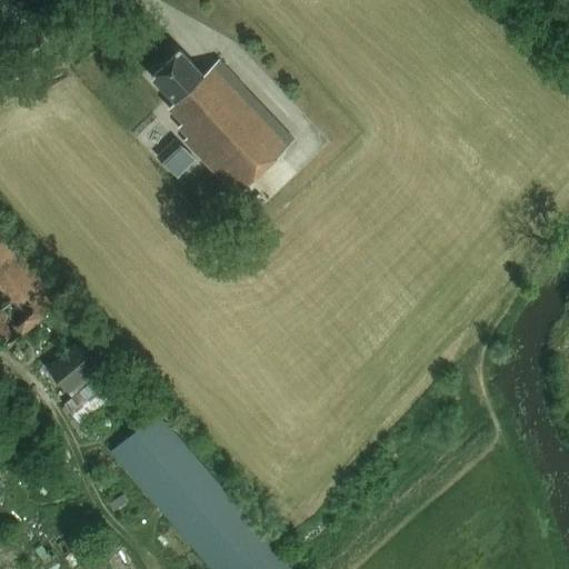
[(235,199),(291,145),(215,65),(200,78),(176,53),(149,78),(175,105),(168,110),(182,126),(177,130),(186,139),(181,143),(235,199)]
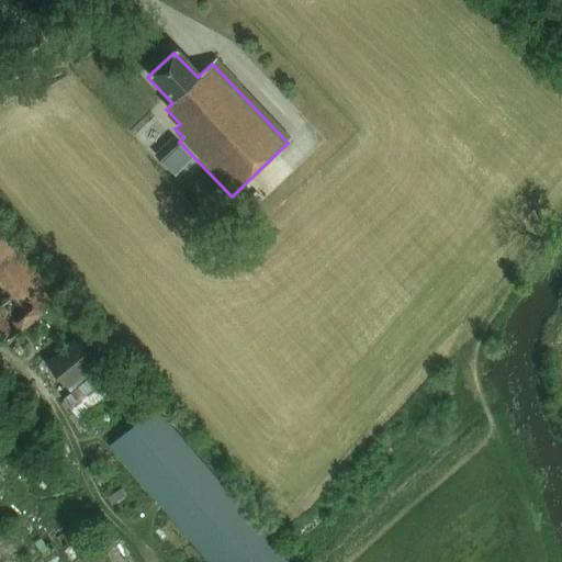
[(170,158),(181,146),(171,135),(159,146),(170,158)]
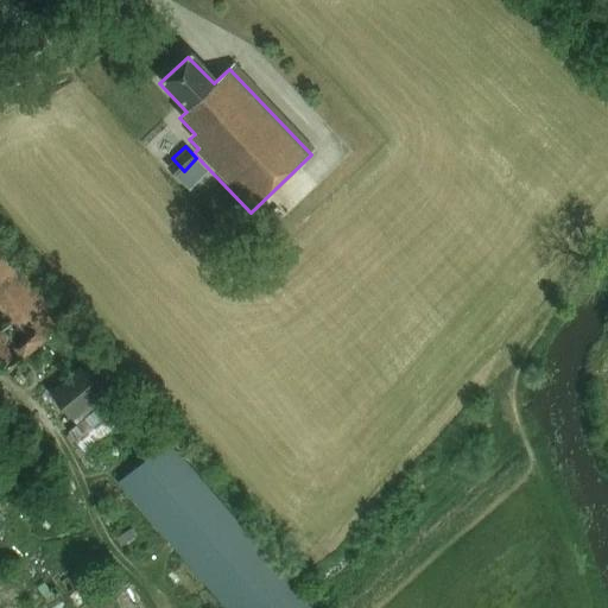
[(0,368),(4,373),(62,322),(0,251),(0,368)]
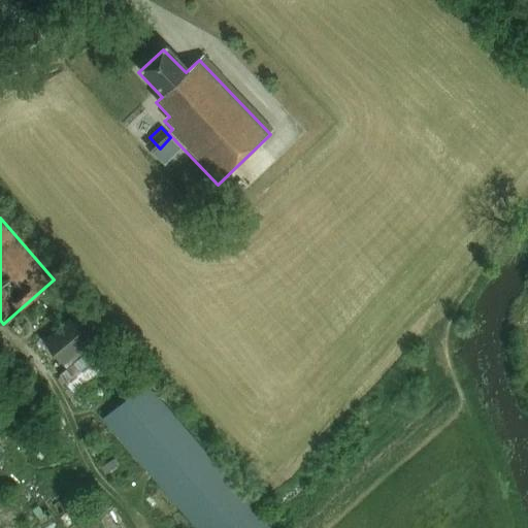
[(64,365),(101,334),(81,310),(43,341),(64,365)]
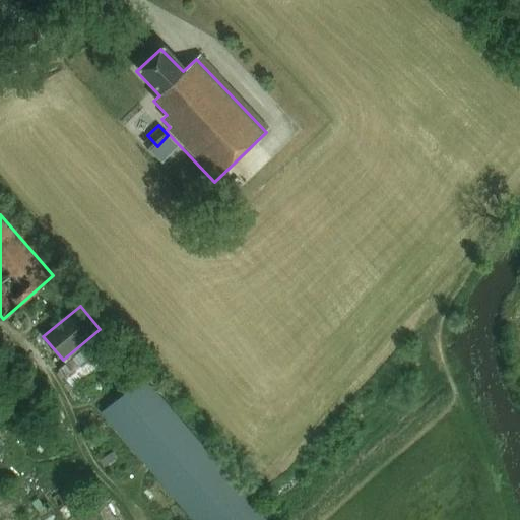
[(72,387),(114,353),(100,336),(58,370),(72,387)]
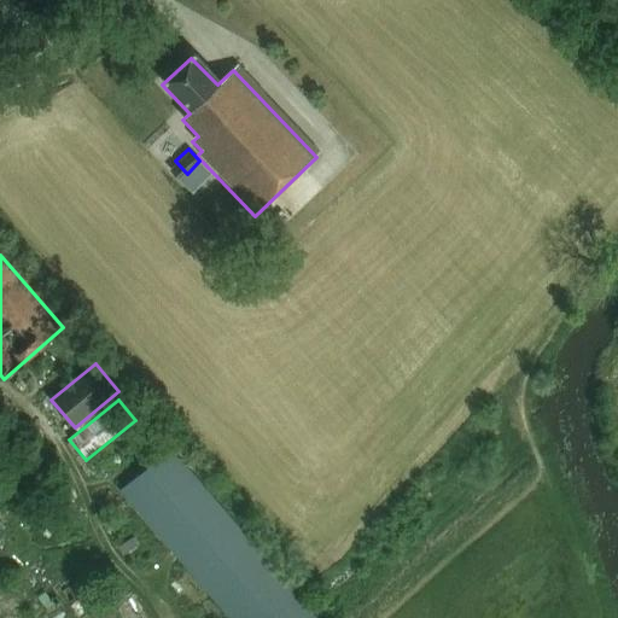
[(315,617),(170,449),(121,493),(228,617),(315,617)]
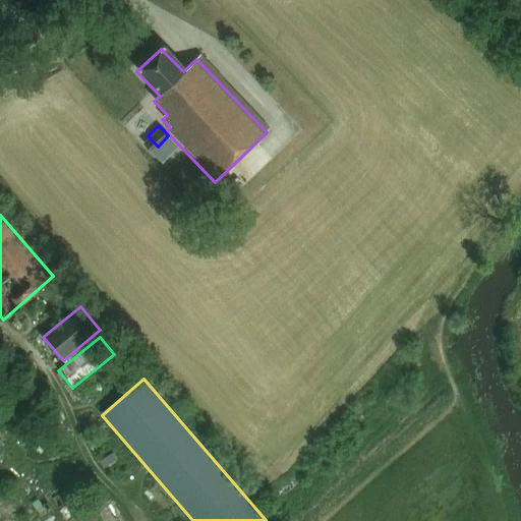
[(101,460),(111,476),(128,466),(118,449),(101,460)]
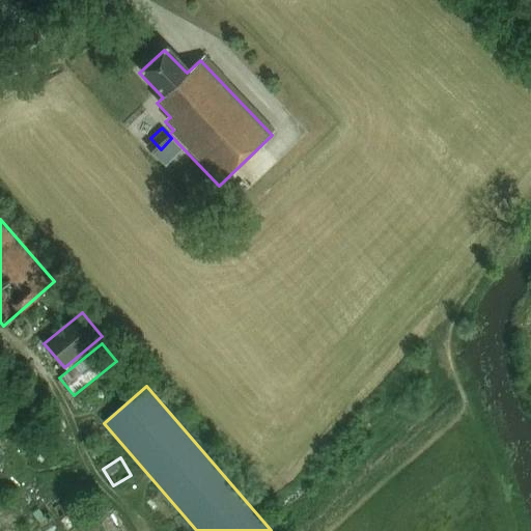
All buildings are outlined.
